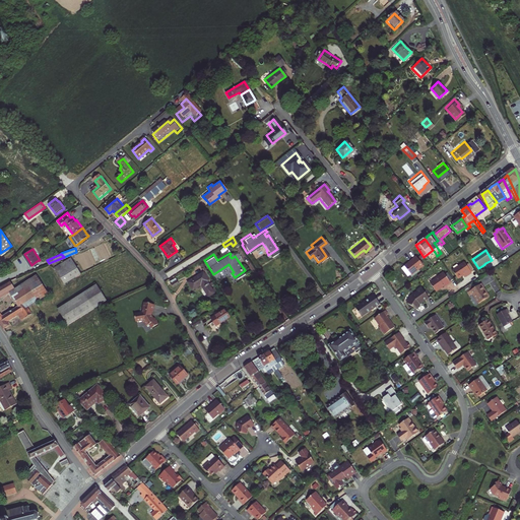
[(424,266),(415,256),(412,259),(410,261),(404,266),(411,275),(424,266)]
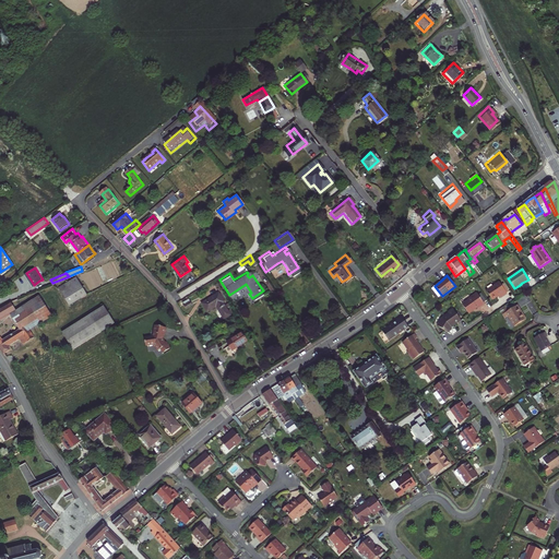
[(59,288),(69,305),(76,300),(86,294),(76,278),(59,288)]
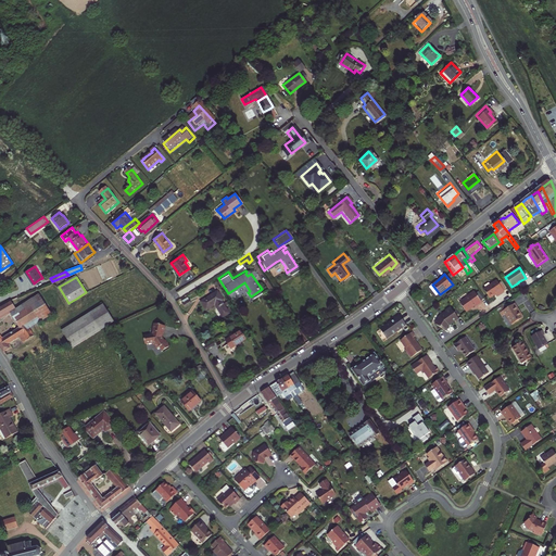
[(496,294),(497,297),(504,292),(497,282),(484,291),(490,299),(494,295),(496,294)]
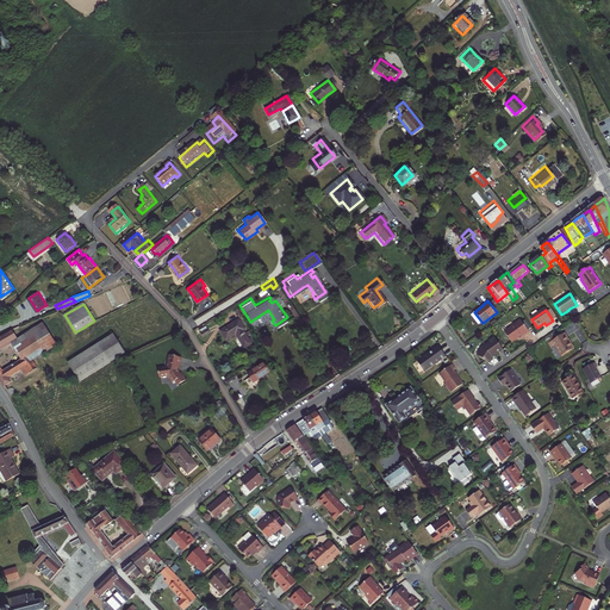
[(237,317),(218,329),(224,338),(235,332),(237,336),(243,346),(250,341),(242,328),(244,327),(237,317)]
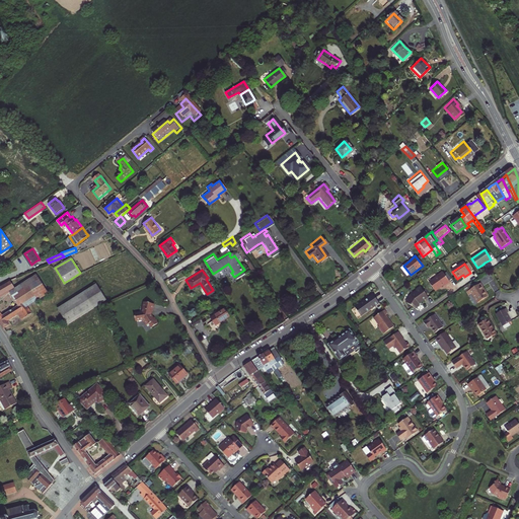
[(449,282),(443,272),(438,275),(438,276),(429,282),(435,291),(442,286),(444,285),(449,282)]
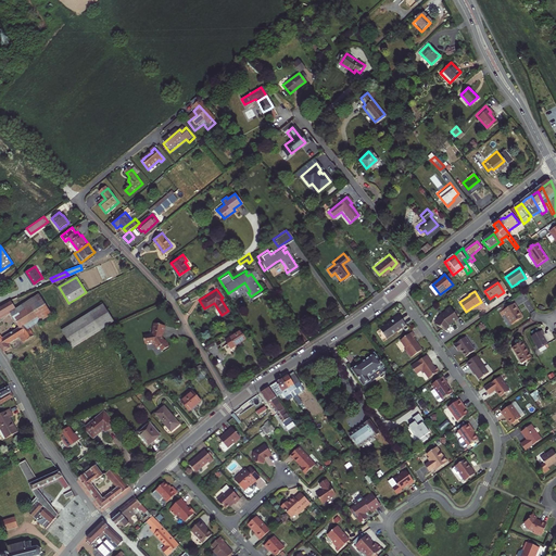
[(42,313),(33,297),(15,307),(9,312),(19,327),(25,324),(42,313)]
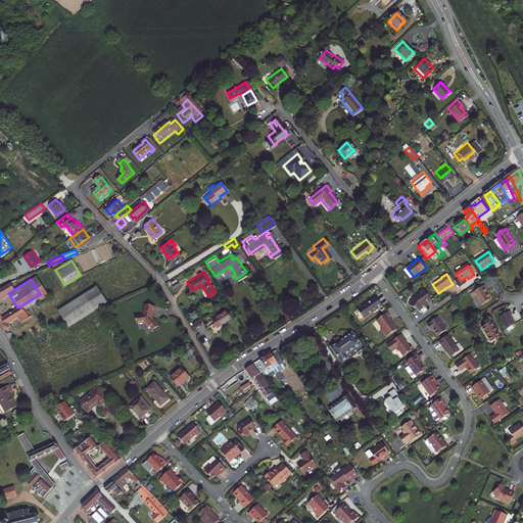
[(0,297),(8,293),(14,289),(9,282),(0,286),(0,297)]
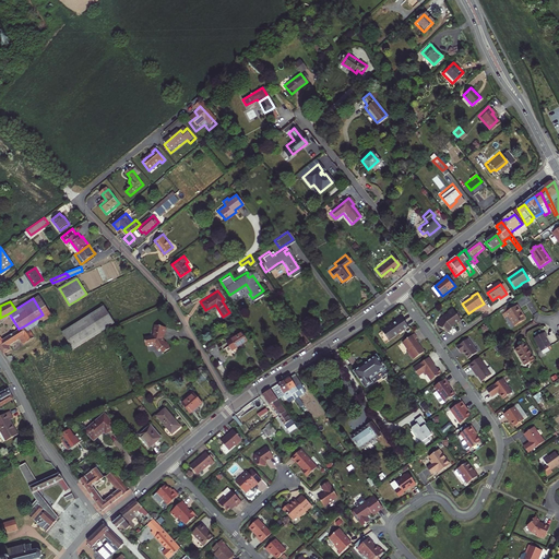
[(100,331),(115,323),(104,305),(90,313),(99,331),(100,331)]
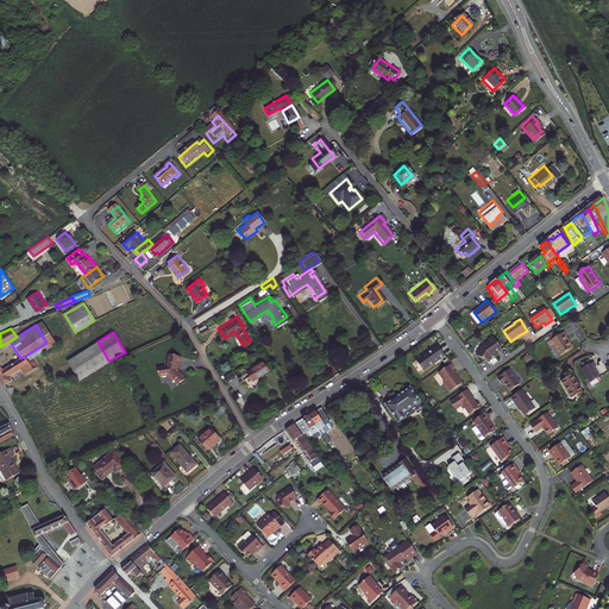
[(564,337),(563,333),(546,343),(548,347),(552,345),(559,356),(570,349),(565,340),(563,337),(564,337)]
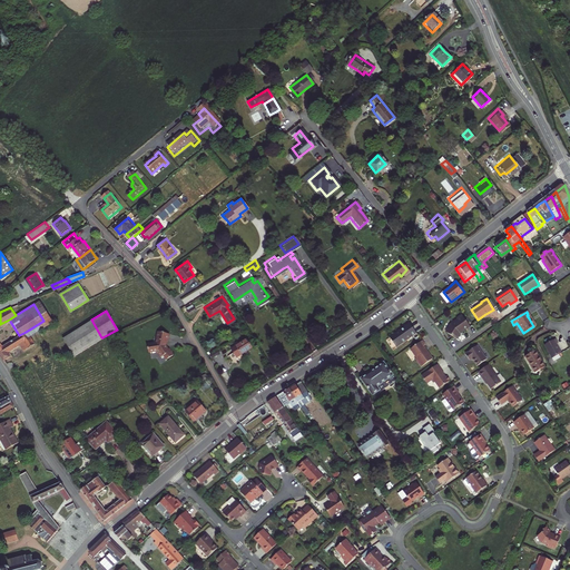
[(445,333),(458,340),(462,335),(463,334),(470,327),(461,316),(457,318),(458,321),(451,325),(445,333)]
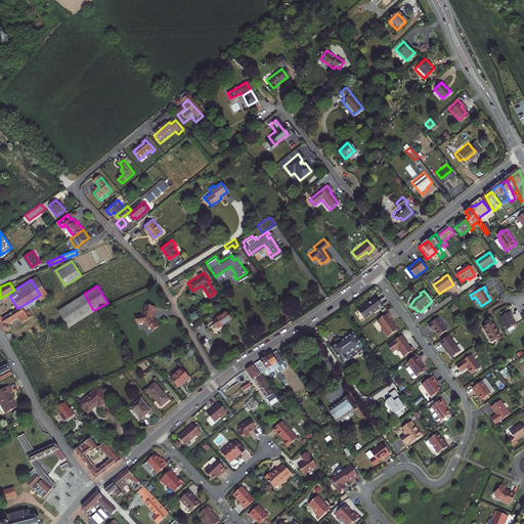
[(93,310),(84,294),(77,298),(57,310),(63,321),(67,326),(93,310)]
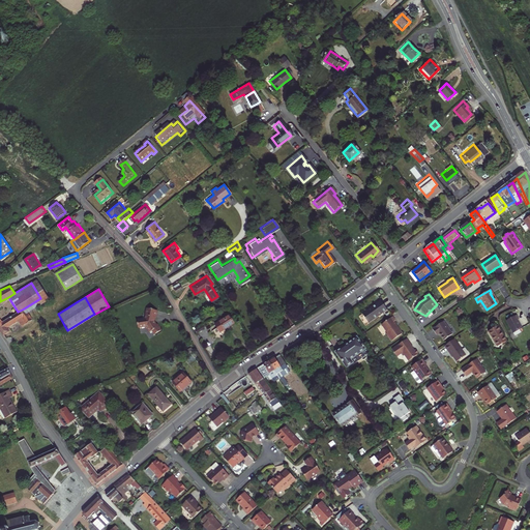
[(369,323),(387,311),(384,305),(381,300),(362,314),(369,323)]
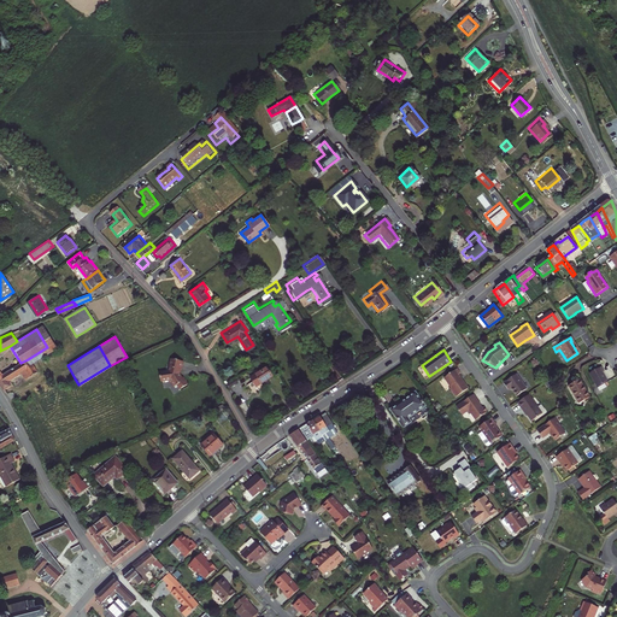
[(162,381),(170,378),(176,386),(178,383),(182,388),(189,382),(183,375),(182,376),(181,374),(178,371),(180,368),(181,369),(183,360),(177,359),(171,358),(168,370),(159,372),(159,375),(158,376),(159,378),(160,378),(162,381)]
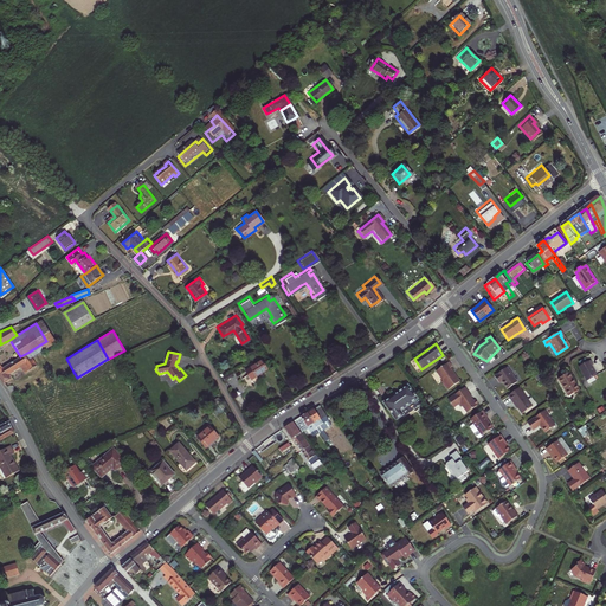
[(0,376),(4,382),(11,378),(8,374),(20,366),(25,372),(36,365),(27,353),(20,356),(2,368),(0,366),(0,376)]
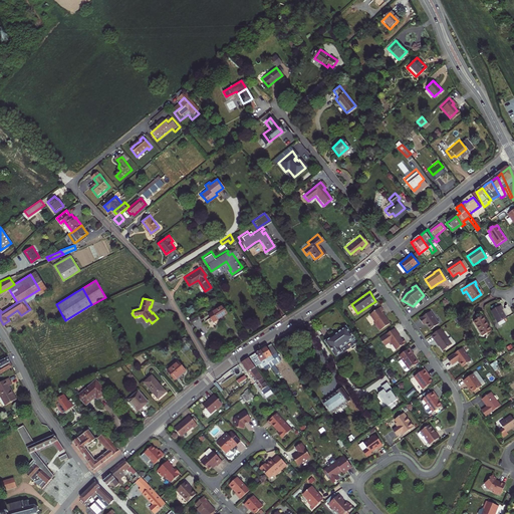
[(218,315),(226,310),(221,301),(207,311),(214,322),(217,319),(218,318),(217,316),(218,315)]
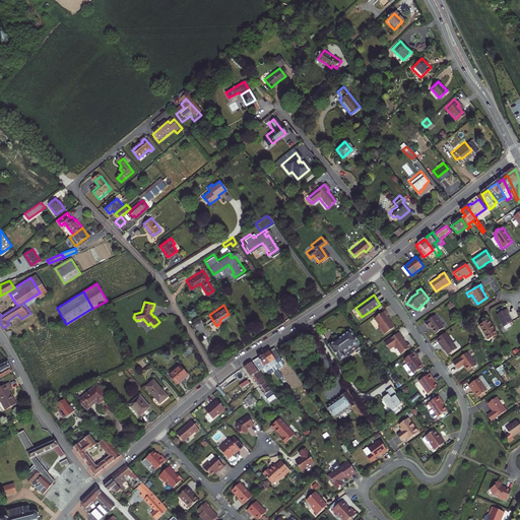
[(509,313),(507,309),(503,311),(498,314),(496,314),(503,327),(503,326),(505,330),(510,327),(509,323),(511,322),(508,316),(506,314),(509,313)]
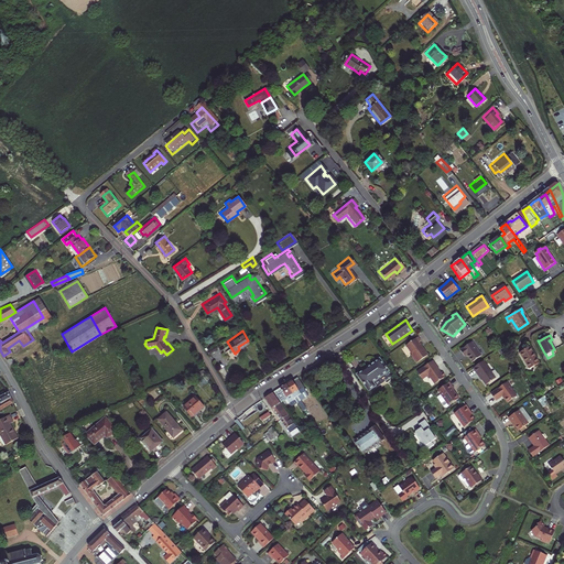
[(416,364),(427,356),(422,347),(419,343),(421,342),(418,337),(403,347),(410,356),(411,356),(416,364)]
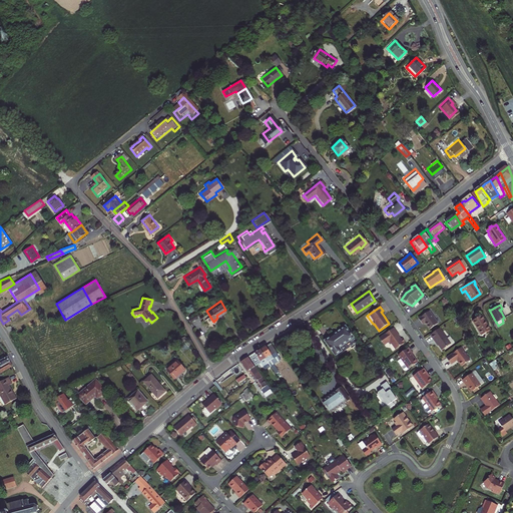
[(429,311),(419,319),(423,325),(425,323),(426,324),(429,330),(438,323),(429,311)]
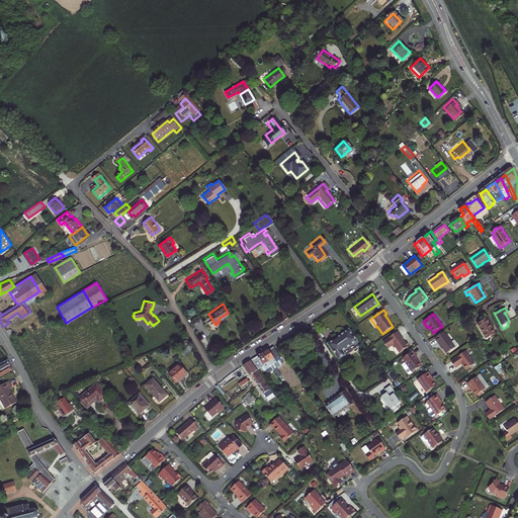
[(480,322),(477,324),(486,339),(495,333),(486,318),(480,322)]
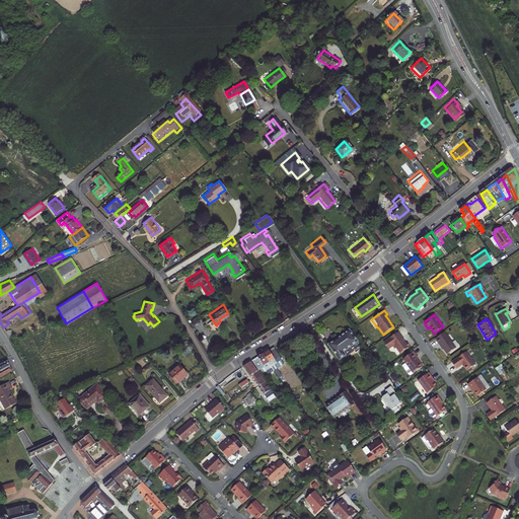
[(328,343),(339,357),(344,353),(342,349),(356,340),(349,328),(338,337),(328,343)]
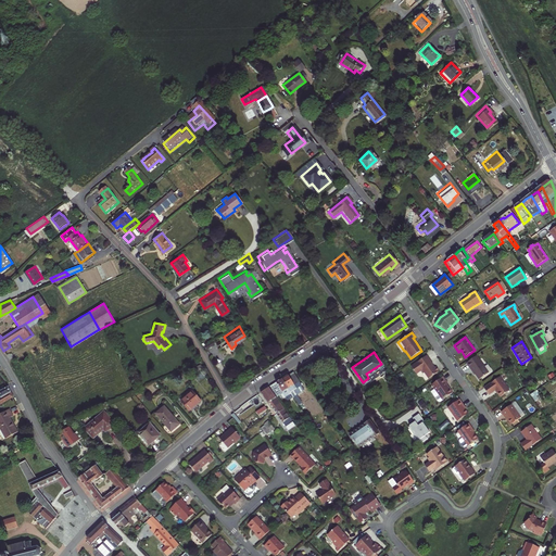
[(427,355),(412,366),(417,375),(421,371),(424,374),(425,373),(429,378),(440,371),(437,366),(434,367),(432,364),(431,362),(427,355)]
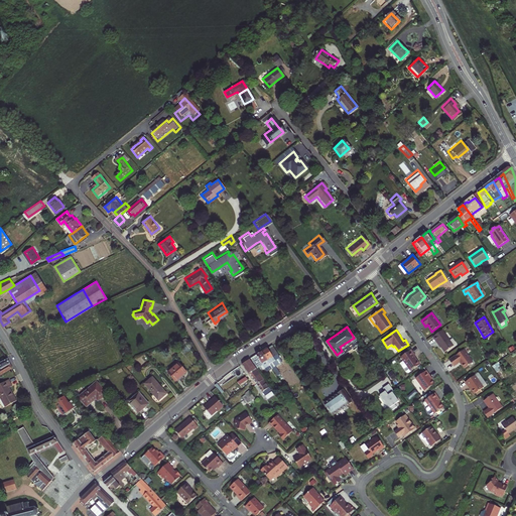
[(444,353),(454,346),(442,331),(432,337),(438,345),(439,345),(440,346),(444,353)]
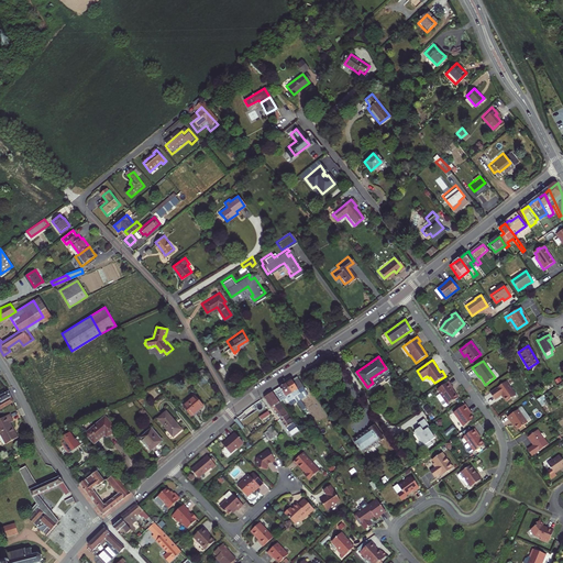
[(300,393),(304,390),(306,389),(298,377),(293,381),(291,381),(290,381),(285,384),(298,403),(300,406),(302,404),(299,398),(302,396),(300,393)]
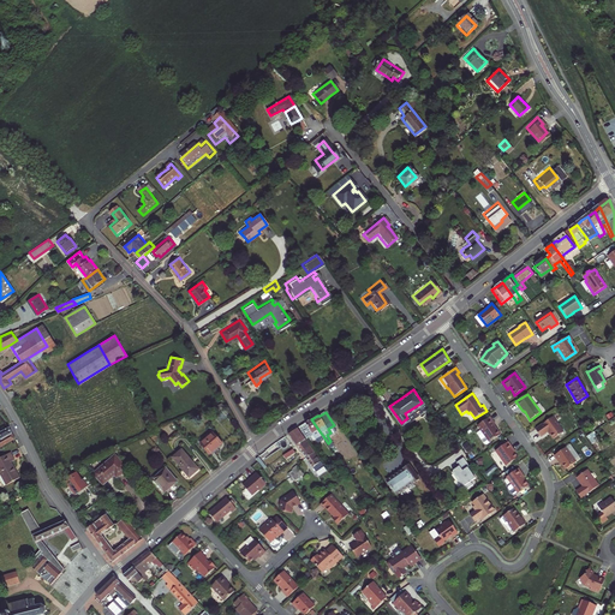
[(495,424),(490,417),(477,425),(481,430),(483,433),(479,436),(484,443),(487,445),(501,434),(497,429),(496,430),(495,428),(494,425),(495,424)]
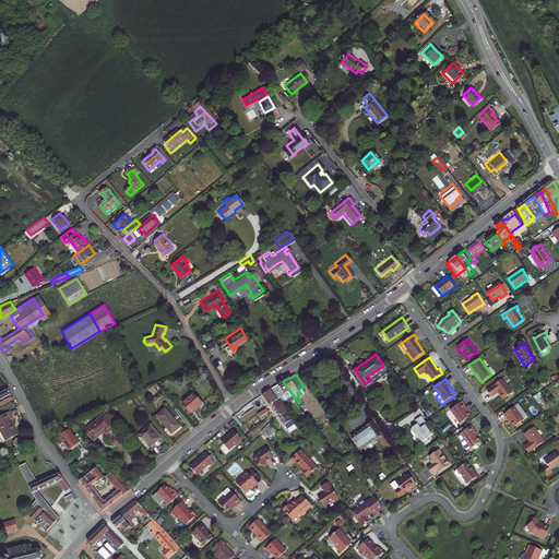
[(502,379),(487,390),(491,397),(498,392),(499,394),(503,400),(512,393),(502,379)]
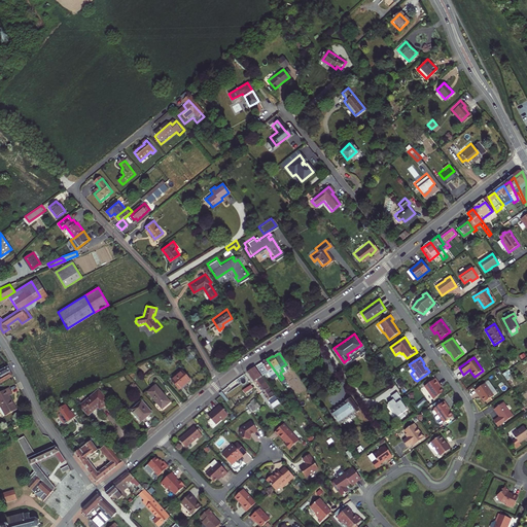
[(278,378),(279,377),(267,359),(262,363),(261,364),(256,367),(262,377),(264,378),(269,374),(272,378),(276,375),(278,378)]
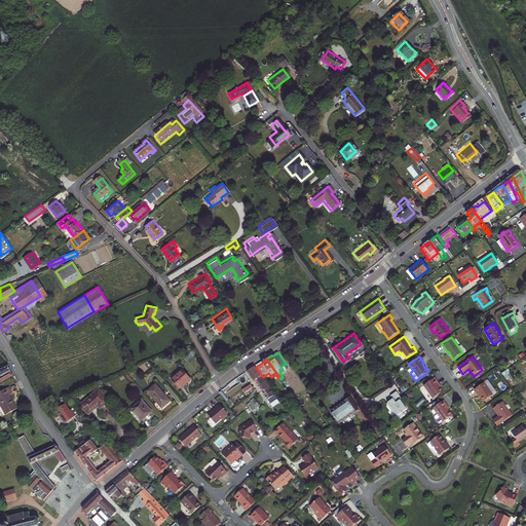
[(9,369),(7,366),(0,370),(0,376),(10,371),(9,369)]
